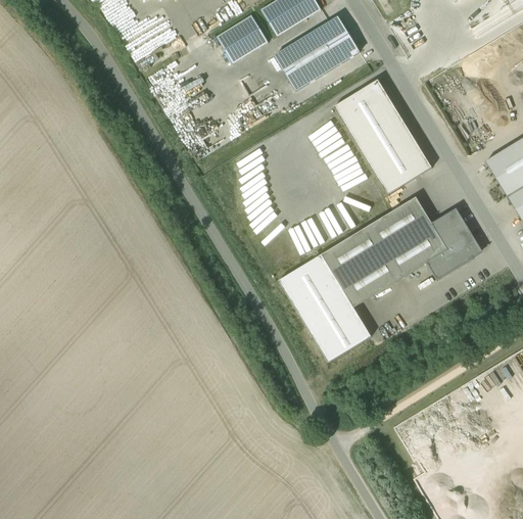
[(273,0),(260,8),(277,34),(321,7),(317,0),(273,0)]
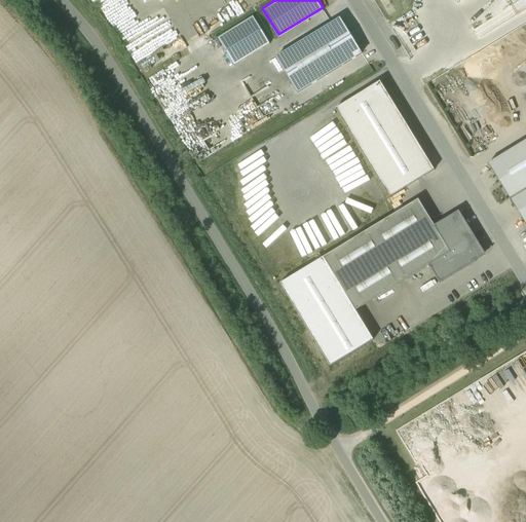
[(253,13),(218,35),(234,62),(269,40),(253,13)]
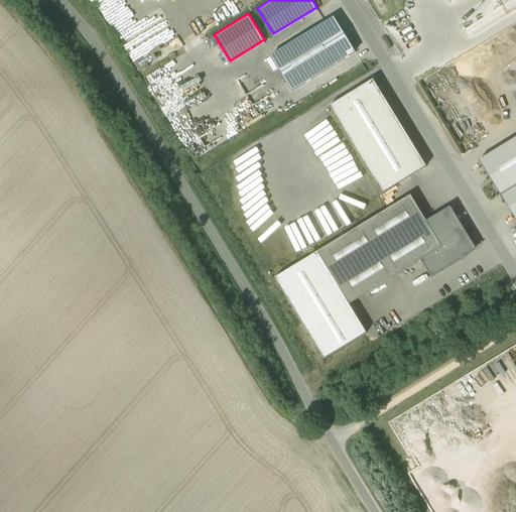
[(334,15),(270,53),(291,88),(354,49),(334,15)]
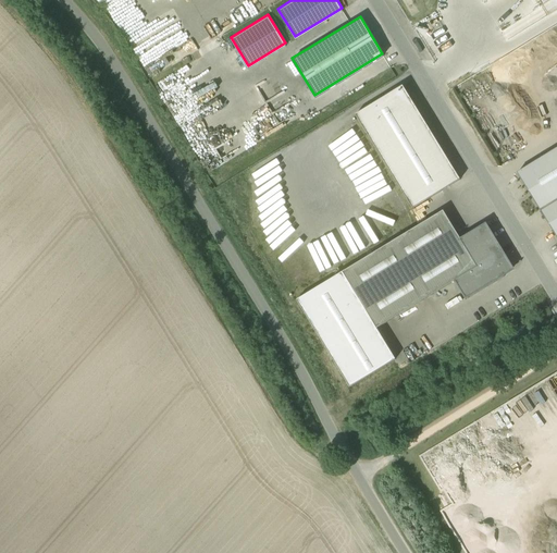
[(403,83),(355,112),(412,206),(459,176),(403,83)]
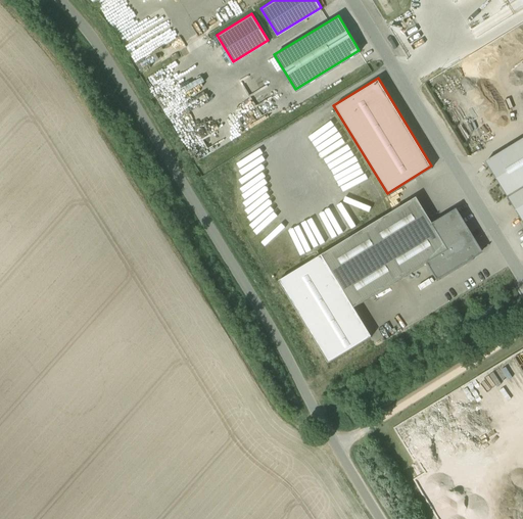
[(522,136),(485,159),(522,222),(522,136)]
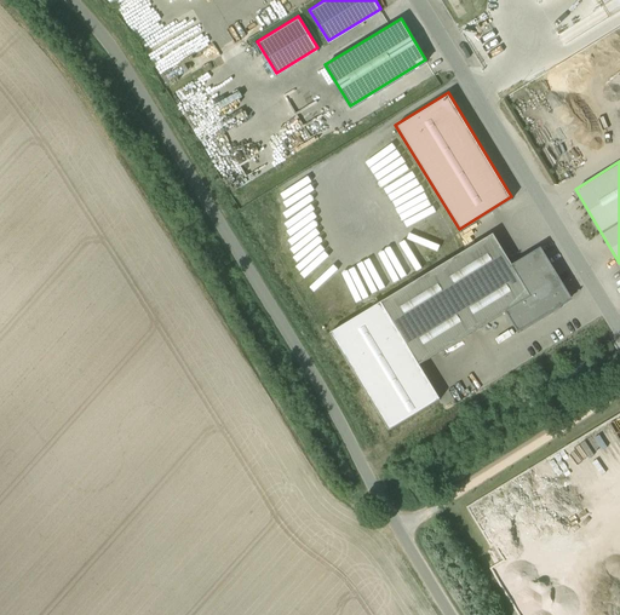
[(493,231),(380,300),(419,362),(505,310),(530,294),(511,263),(493,231)]
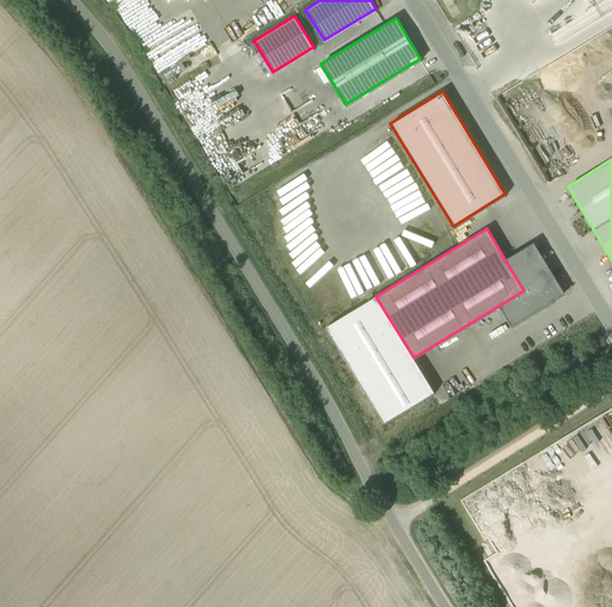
[(533,241),(505,259),(524,290),(499,306),(512,325),(565,293),(533,241)]
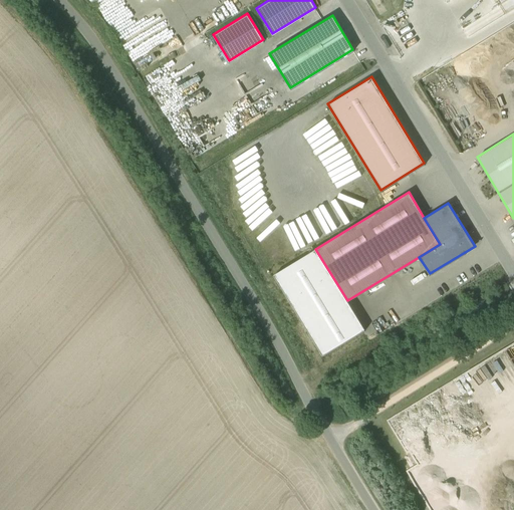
[(315,249),(274,274),(323,354),(364,329),(347,300),(315,249)]
